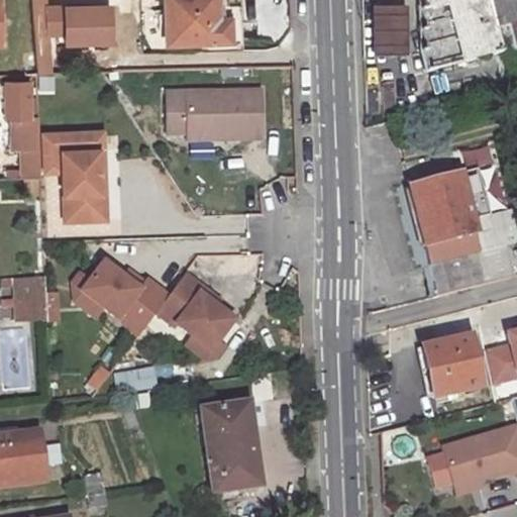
[(240,52),(239,8),(216,8),(215,0),(163,0),(166,44),(209,42),(209,53),(240,52)]
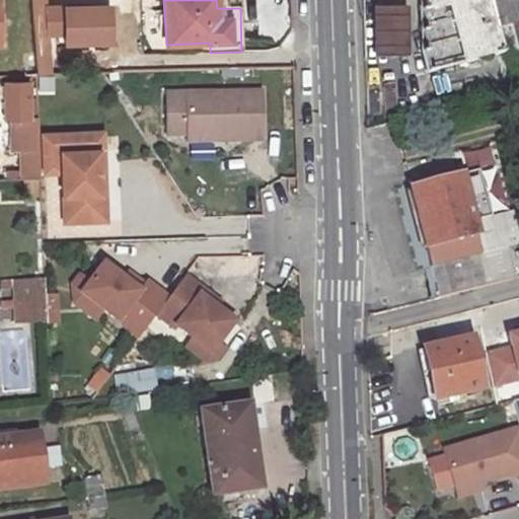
[(488,0),(423,0),(426,9),(421,10),(426,30),(421,32),(426,51),(422,53),(427,73),(503,54),(496,27),(488,0)]
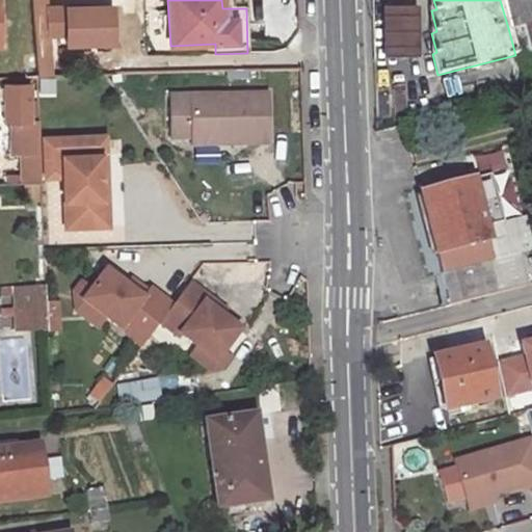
[(531,0),(500,0),(508,28),(531,21),(531,0)]
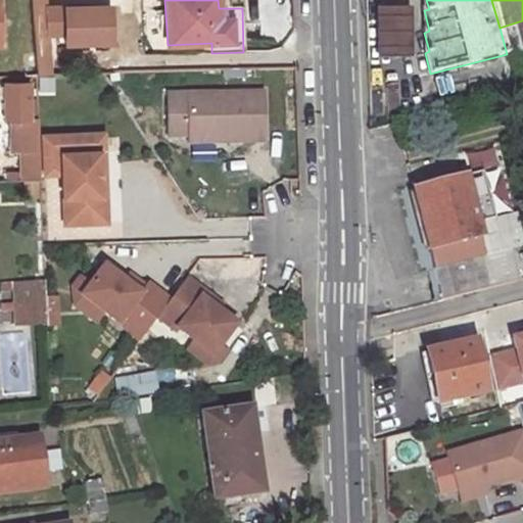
[(411,8),(375,8),(375,59),(411,59),(411,8)]
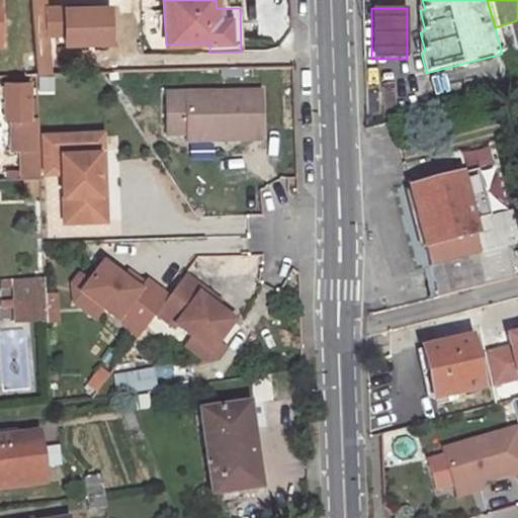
[(34,52),(22,54),(23,76),(36,75),(34,52)]
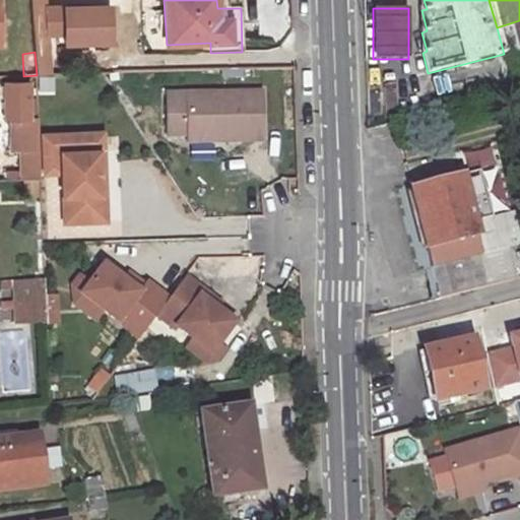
[(28,119),(27,83),(4,84),(4,120),(10,120),(28,120),(28,119)]
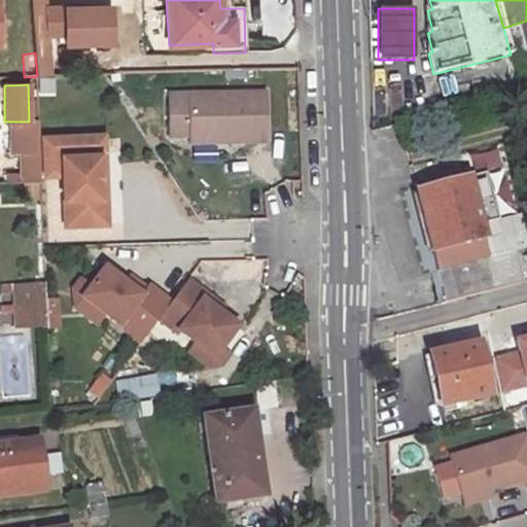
[(264,94),(168,97),(168,131),(188,131),(189,145),(265,143),(264,94)]
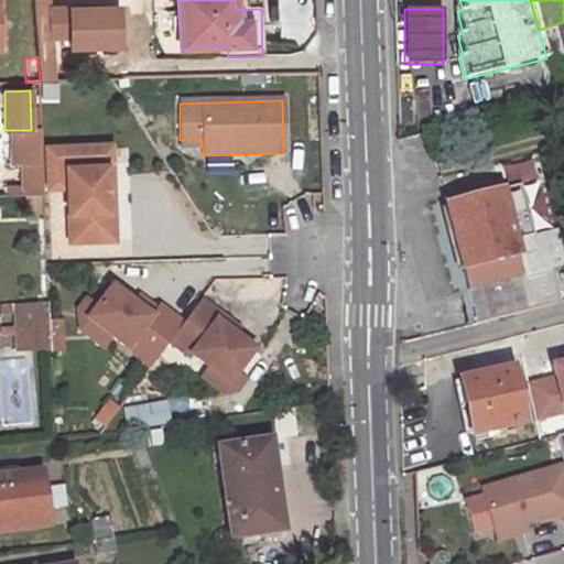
[(31,130),(11,130),(12,164),(19,164),(42,163),(41,129),(31,129),(31,130)]
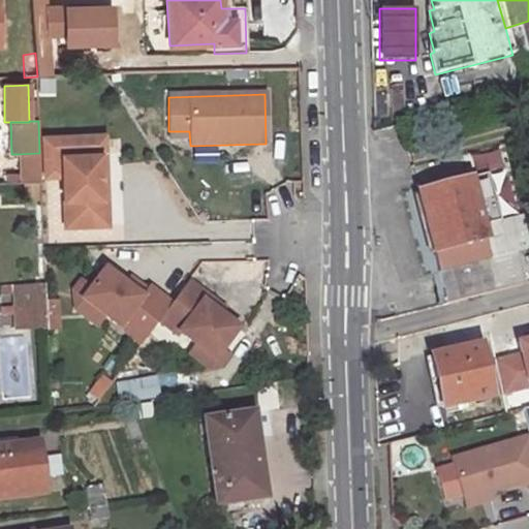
[(39,153),(18,154),(19,184),(40,183),(39,153)]
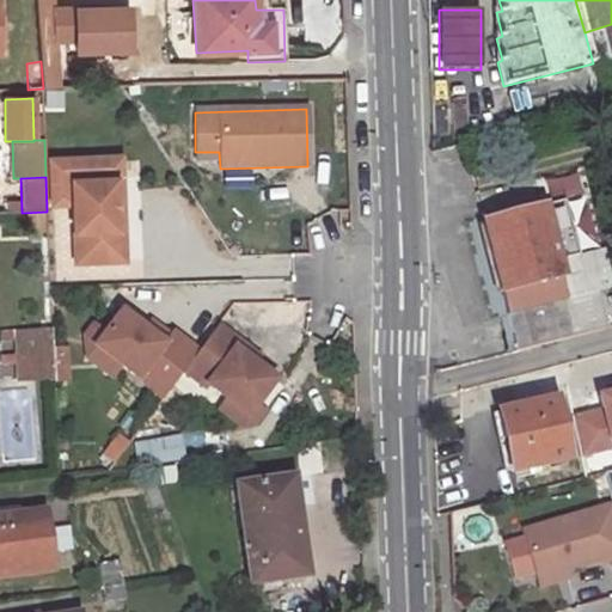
[(74,264),(124,262),(122,178),(72,181),(74,264)]
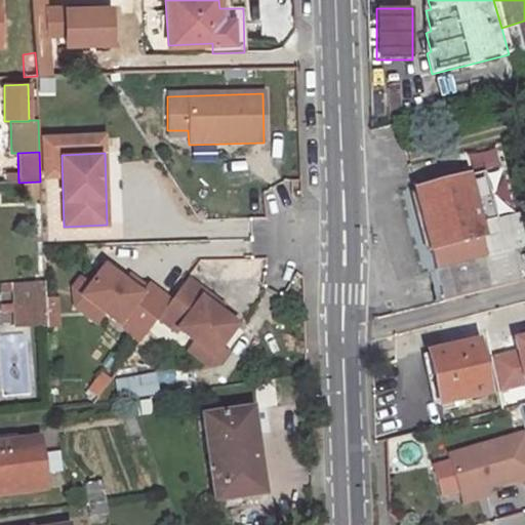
[(467,175),(413,190),(443,299),(520,280),(518,271),(513,249),(524,246),(524,242),(518,214),(479,224),(467,175)]
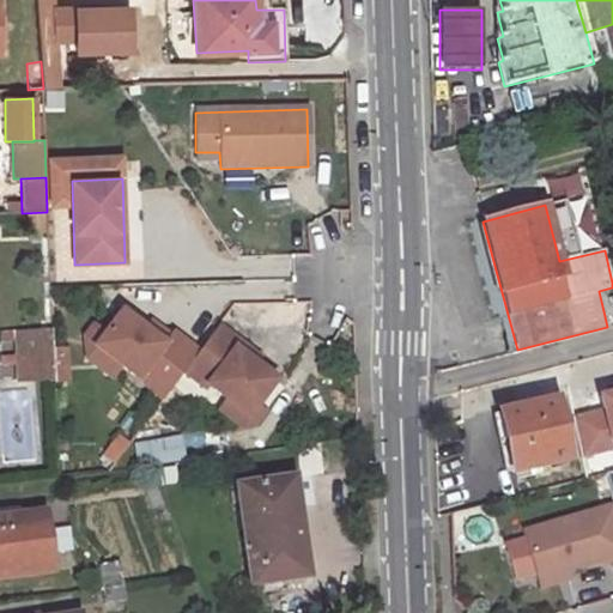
[(612,314),(612,287),(599,291),(605,316),(612,314)]
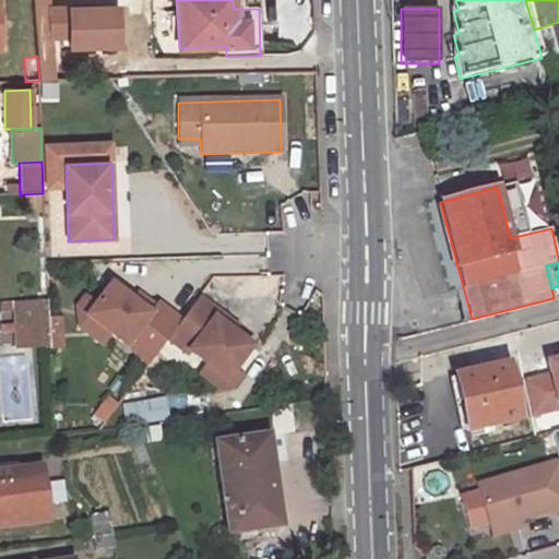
[(166,341),(179,323),(155,305),(153,307),(146,313),(132,302),(110,286),(94,307),(86,317),(108,334),(149,365),(166,341)]
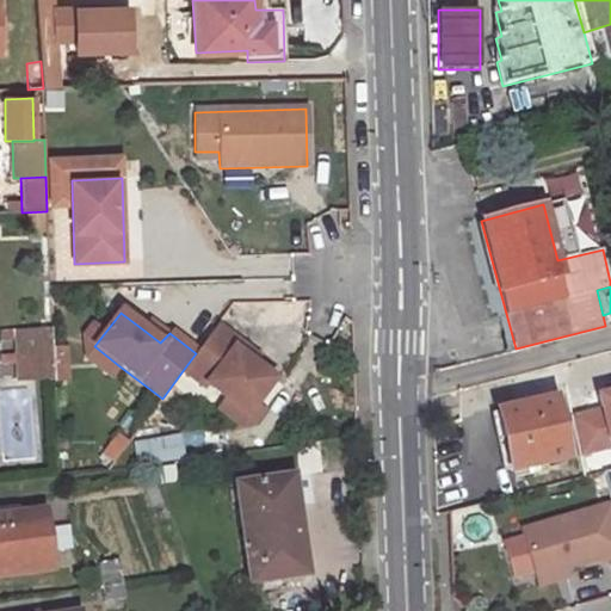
[(167,335),(152,323),(144,331),(160,343),(167,335)]
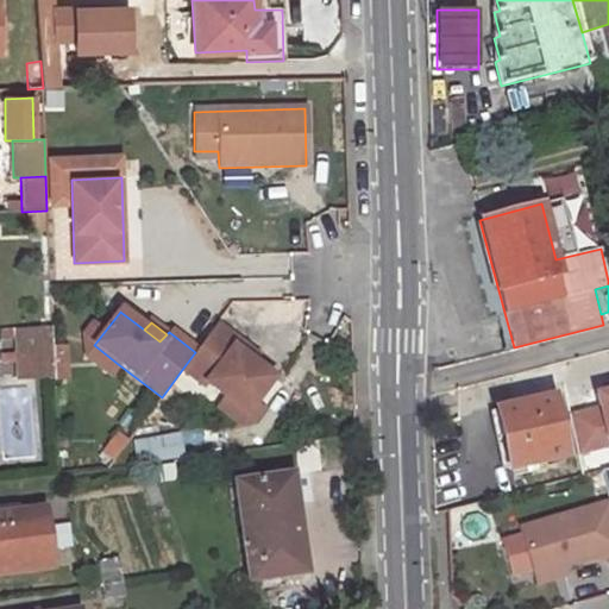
[(110,376),(118,364),(94,345),(102,334),(92,325),(82,337),(85,357),(110,376)]
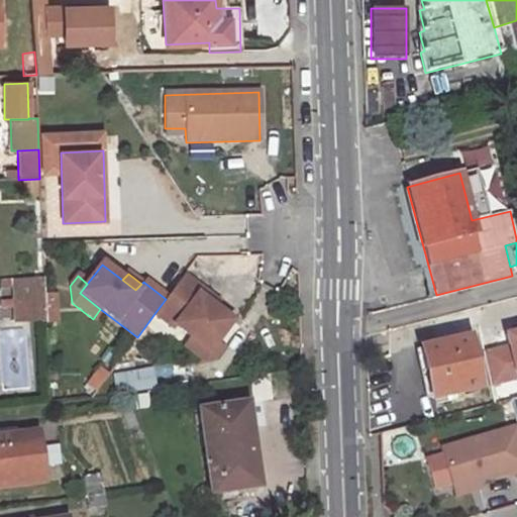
[(166,299),(153,315),(173,329),(175,326),(191,339),(208,352),(213,346),(231,322),(213,308),(217,303),(183,277),(166,299)]
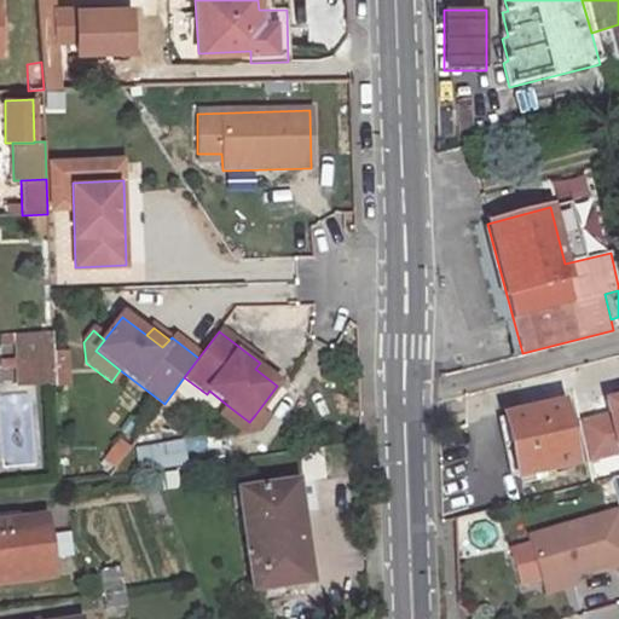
[(52,335),(0,336),(0,346),(11,347),(11,363),(0,363),(0,369),(16,370),(53,368),(52,335)]
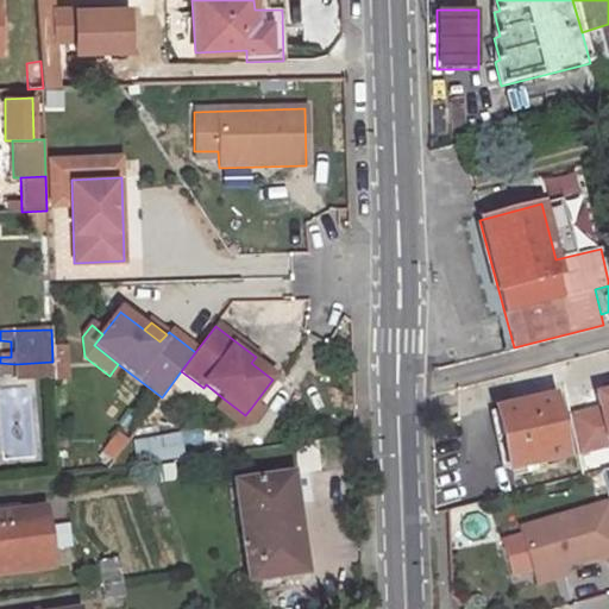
[(569,358),(582,412),(608,405),(608,384),(606,370),(601,351),(569,358)]
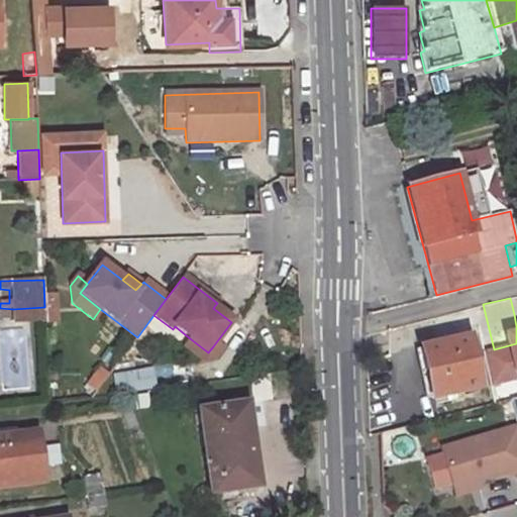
[(44,307),(13,309),(13,322),(44,321),(44,307)]
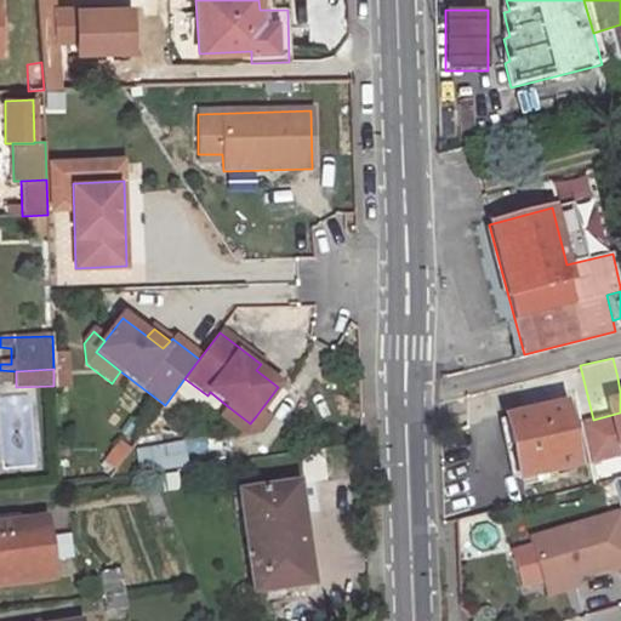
[(564,403),(505,416),(518,478),(577,466),(564,403)]
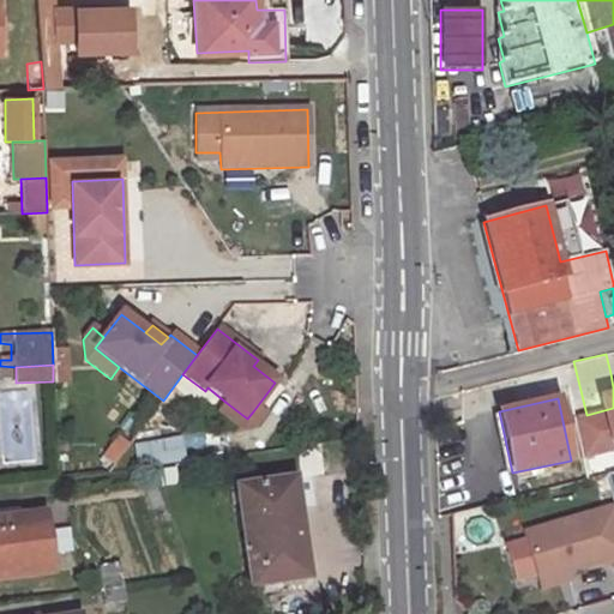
[(247,419),(227,403),(220,413),(242,431),(253,429),(263,419),(253,411),(247,419)]
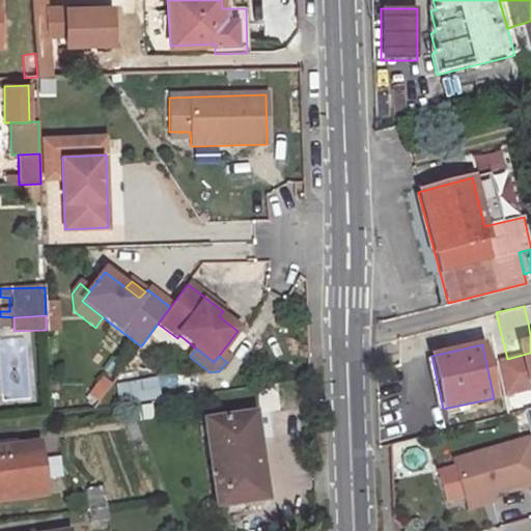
[(156,380),(115,385),(118,403),(159,398),(156,380)]
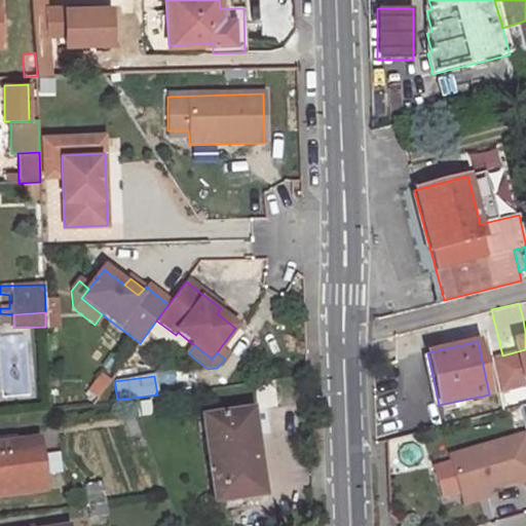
[(258,463),(252,411),(202,419),(215,503),(257,496),(252,464),(258,463)]
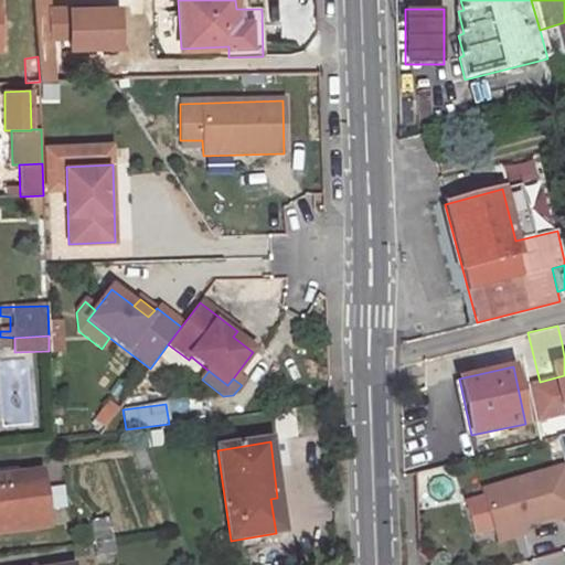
[(564,522),(564,464),(481,488),(494,535),(522,526),(561,516),(563,523),(564,522)]
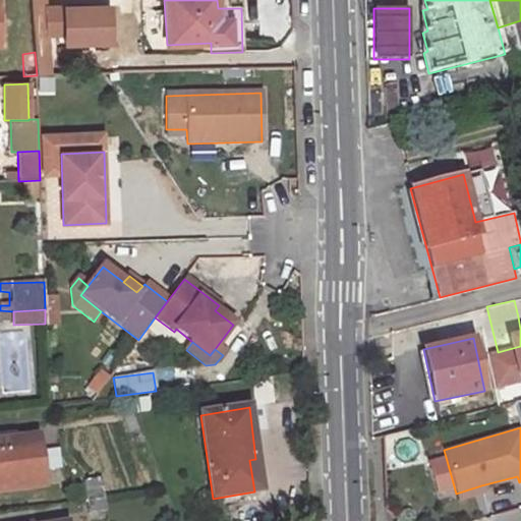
[(0,489),(45,483),(38,433),(0,439),(0,489)]
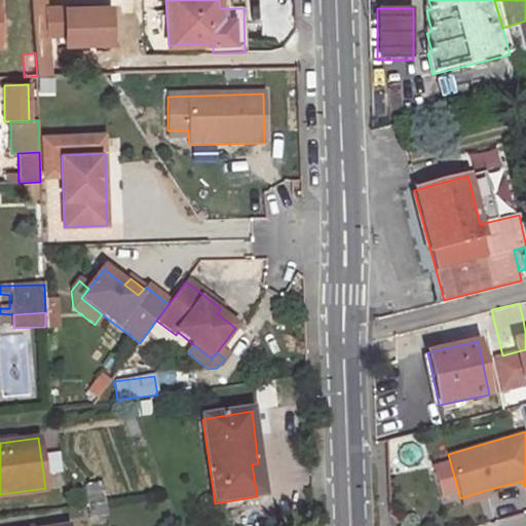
[(257,496),(263,495),(258,463),(252,464),(257,496)]
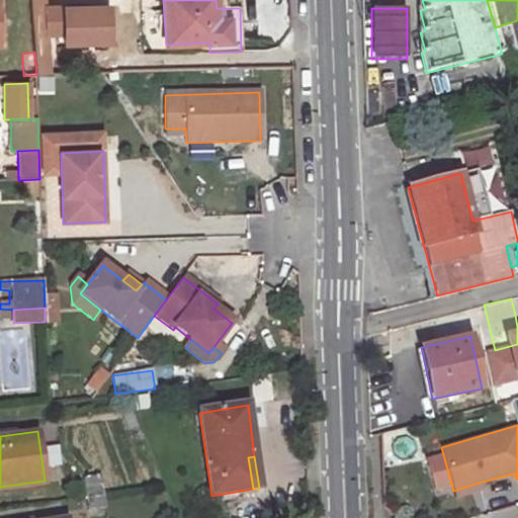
[(479,483),(453,491),(454,496),(481,489),(479,483)]
